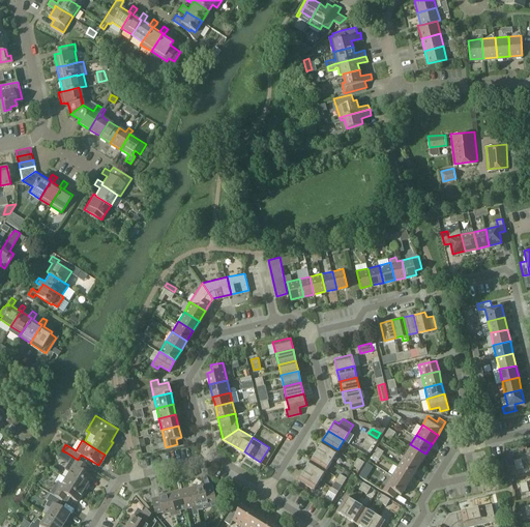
[(331,460),(337,449),(322,440),(316,449),(331,460)]
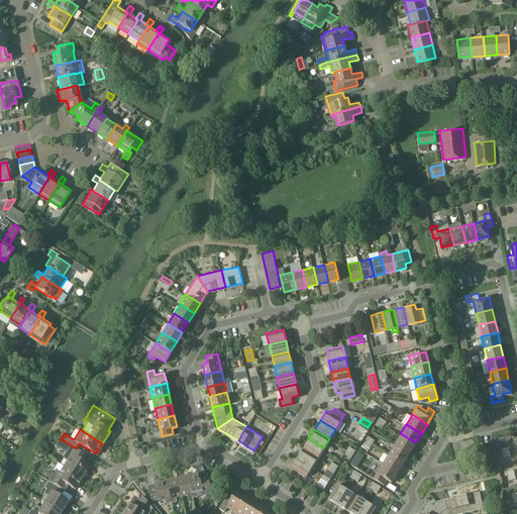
[(409,452),(415,442),(400,433),(394,443),(409,452)]
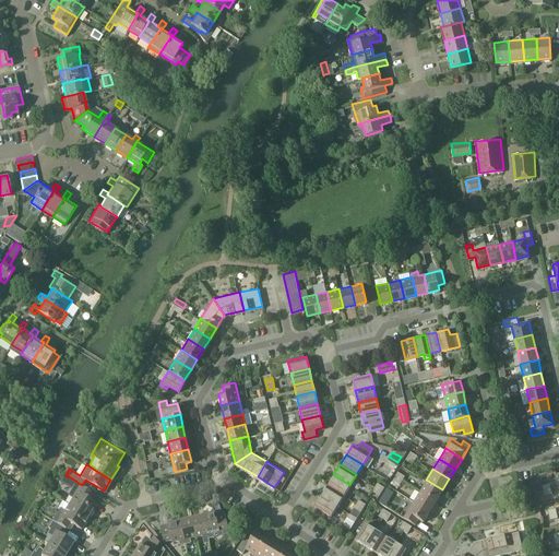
[(343,495),(349,485),(333,474),(326,485),(343,495)]
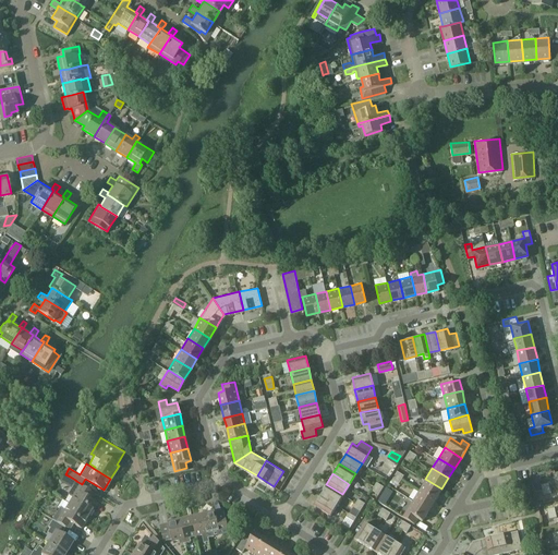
[(356,473),(353,479),(363,486),(367,481),(356,473)]
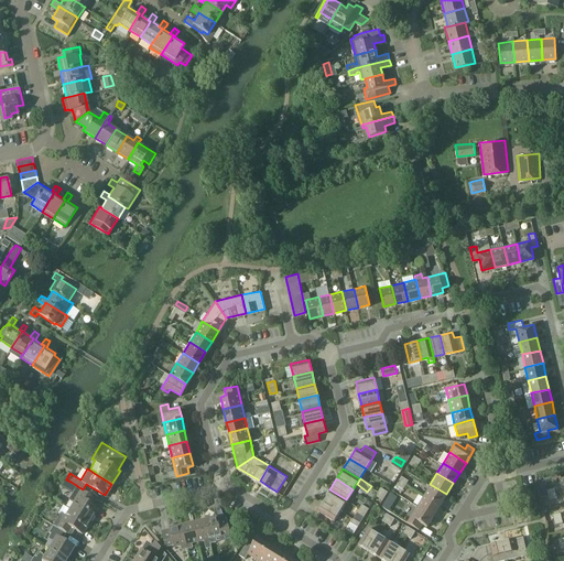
[(440,504),(446,494),(430,484),(424,494),(440,504)]
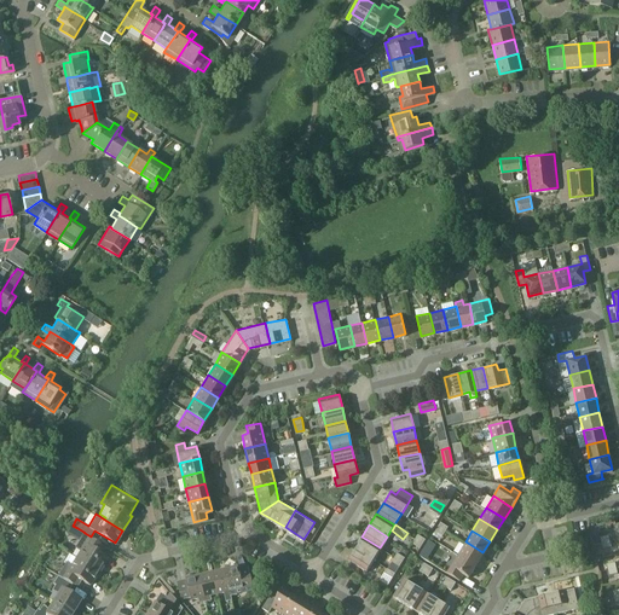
[(81,560),(98,570),(106,557),(100,553),(105,546),(84,533),(80,538),(75,546),(80,549),(75,556),(81,560)]
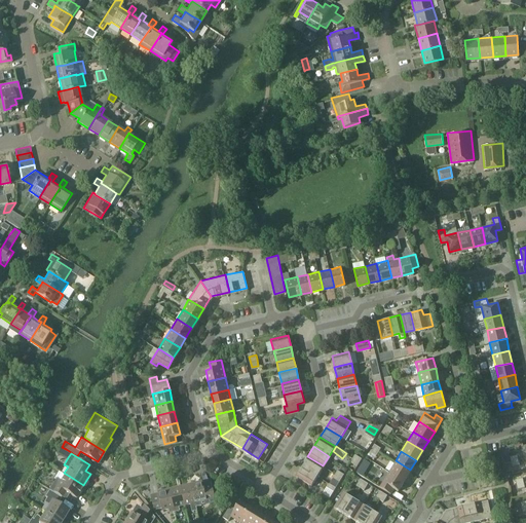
[(317,475),(323,465),(307,456),(302,465),(317,475)]
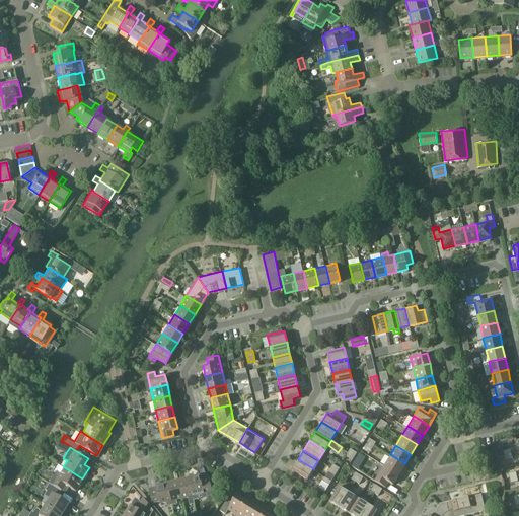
[(399,473),(404,463),(390,454),(384,463),(399,473)]
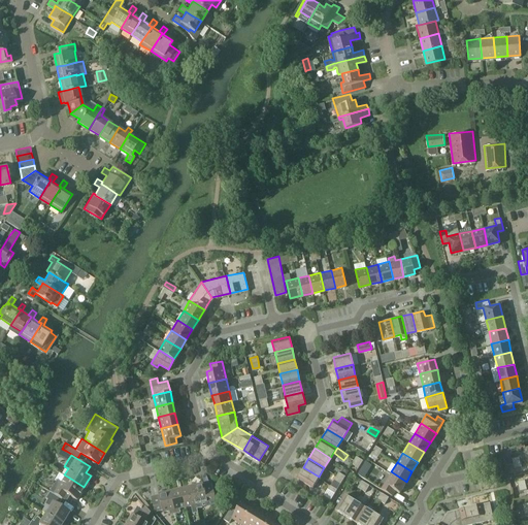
[(312,487),(319,477),(303,467),(297,478),(298,479),(295,484),(311,493),(314,495),(317,491),(314,489),(315,488),(312,487)]
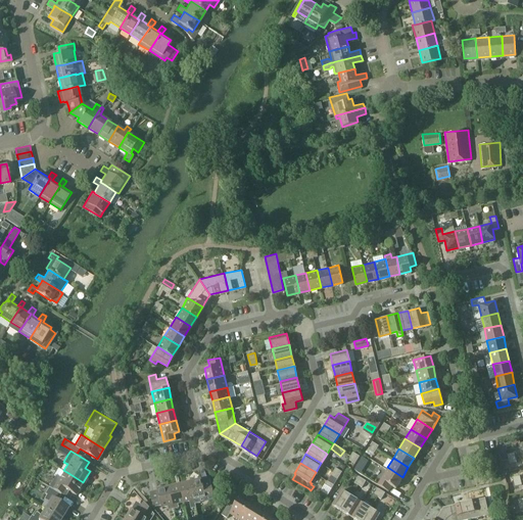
[(55,474),(48,484),(60,491),(60,492),(64,494),(68,489),(76,493),(83,482),(68,473),(63,470),(58,466),(53,473),(55,474)]
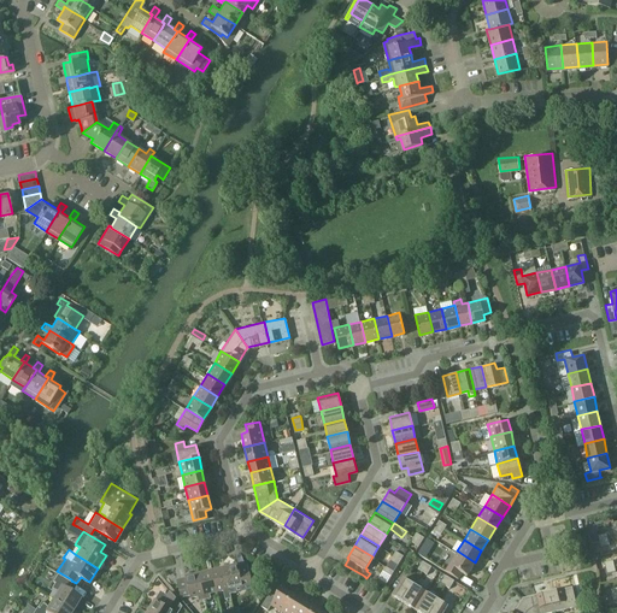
[(466,575),(475,563),(457,550),(446,569),(458,577),(462,571),(466,575)]
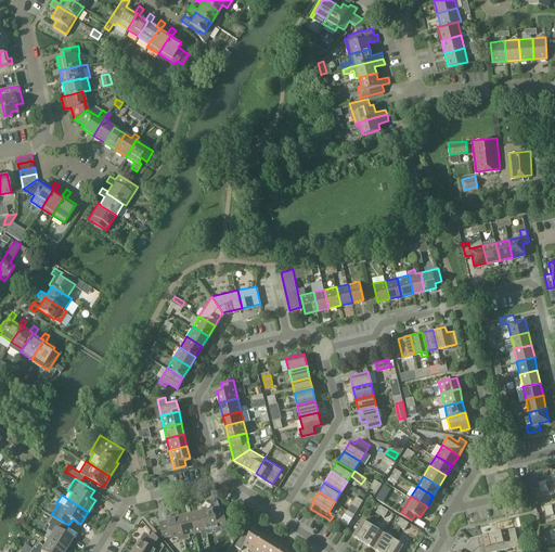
[(202,510),(206,533),(211,531),(210,527),(227,523),(222,505),(202,510)]
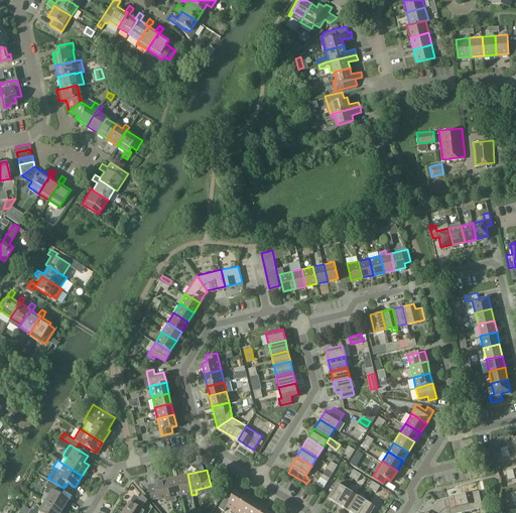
[(192,499),(191,495),(187,474),(176,477),(180,494),(185,492),(187,500),(192,499)]
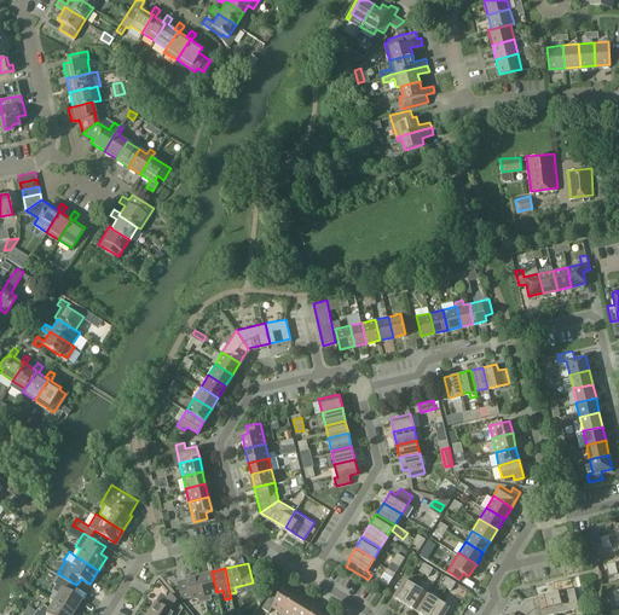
[(210,593),(217,592),(212,572),(198,574),(204,599),(212,598),(210,593)]
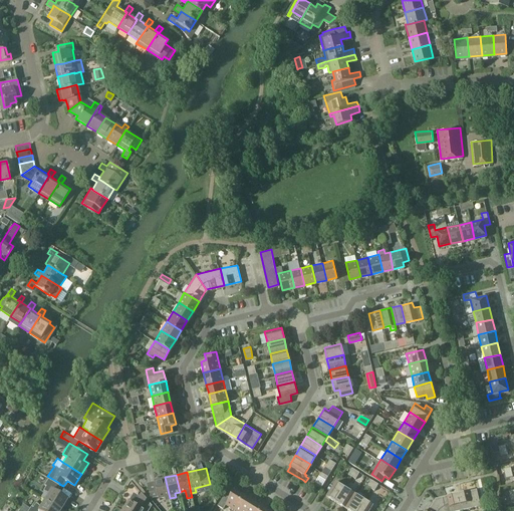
[(56,489),(59,484),(59,483),(47,476),(43,483),(46,484),(43,489),(47,491),(44,497),(60,507),(66,497),(58,492),(59,490),(56,489)]
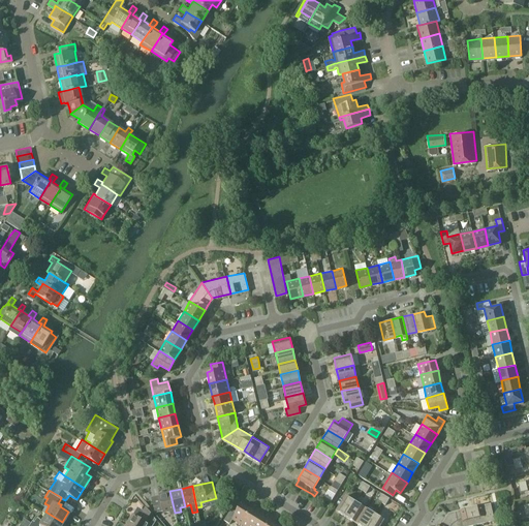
[(169,514),(175,513),(169,491),(152,496),(155,512),(162,509),(162,512),(168,509),(169,514)]
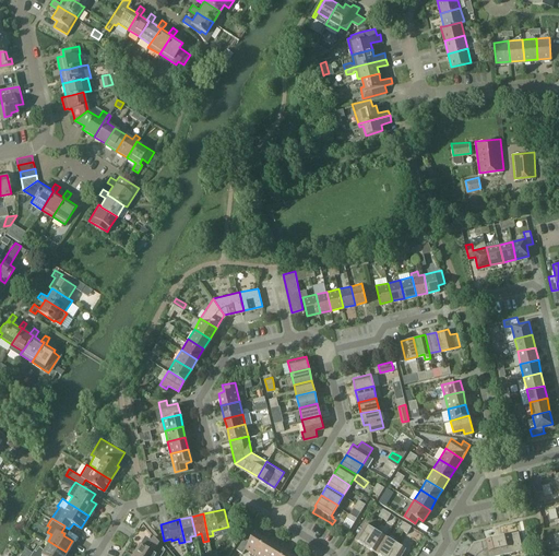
[(366,545),(376,529),(365,522),(355,539),(366,545)]
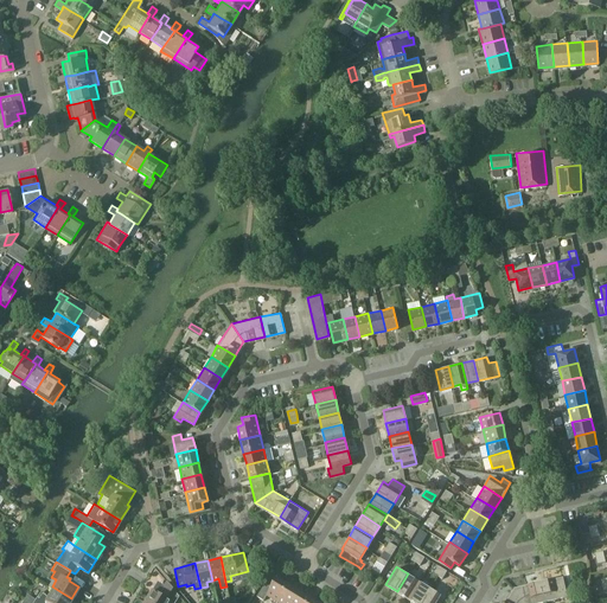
[(408,598),(419,581),(408,573),(397,591),(408,598)]
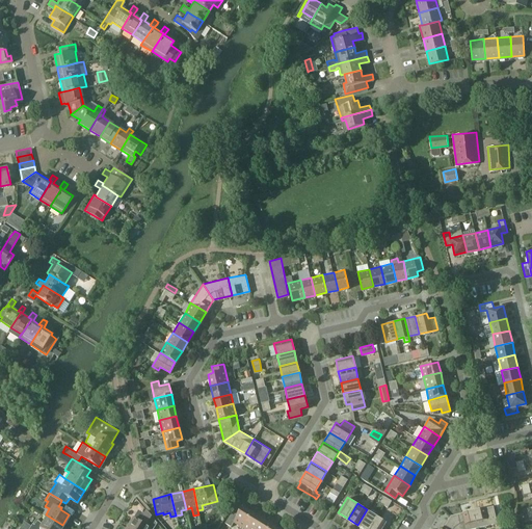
[(474,509),(478,526),(497,522),(493,504),(474,509)]
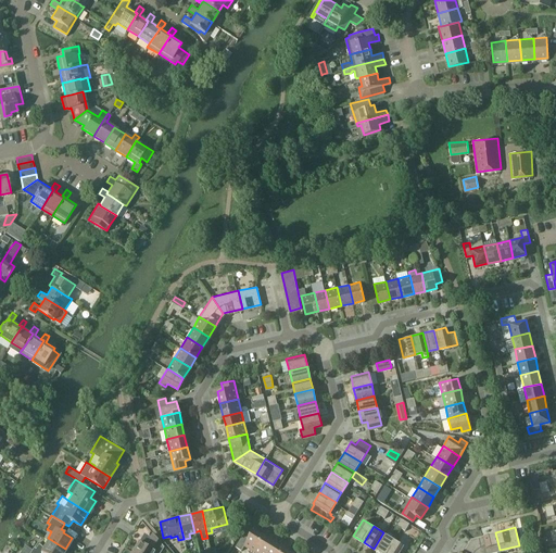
[(254,551),(264,535),(254,528),(249,537),(242,532),(236,544),(241,549),(243,544),(254,551)]
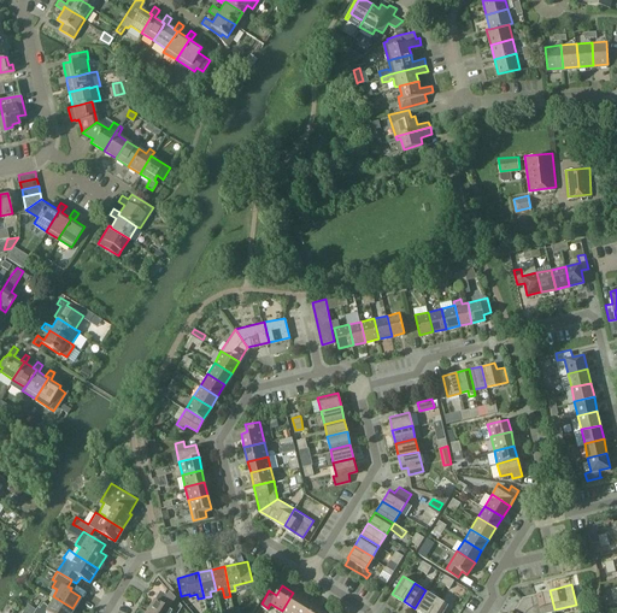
[(154,599),(147,609),(152,612),(170,612),(172,609),(176,612),(182,605),(169,589),(166,593),(160,589),(154,599)]
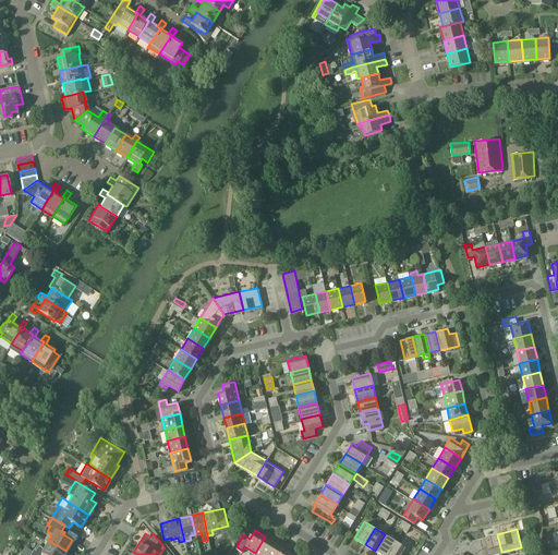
[(383,554),(385,554),(395,540),(385,534),(375,551),(383,554)]
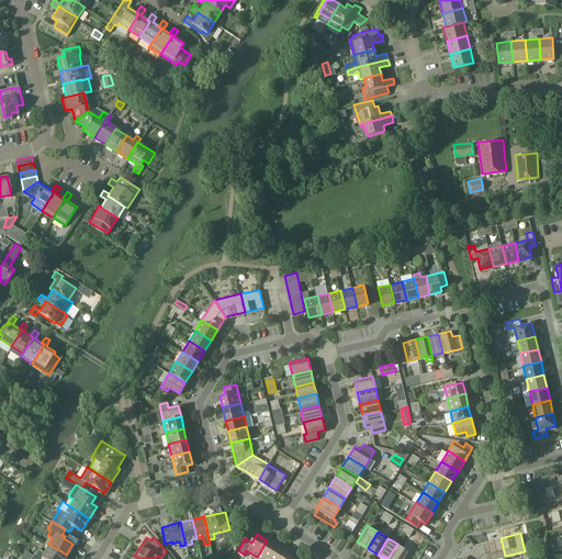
[(487,558),(493,558),(505,556),(501,538),(475,544),(487,558)]
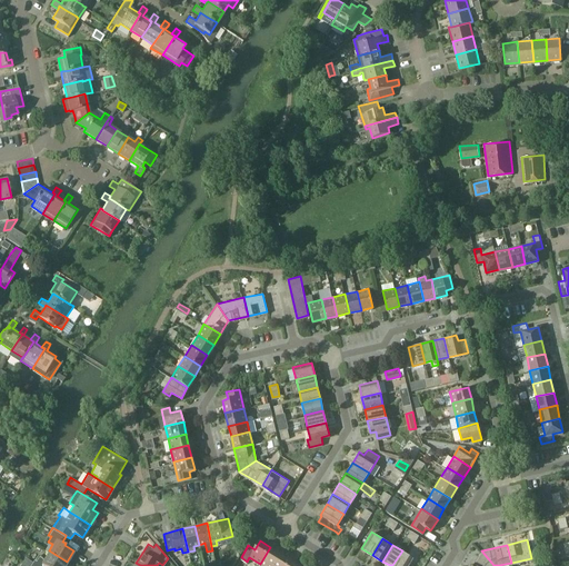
[(263,565),(272,565),(281,554),(270,547),(260,564),(263,565)]
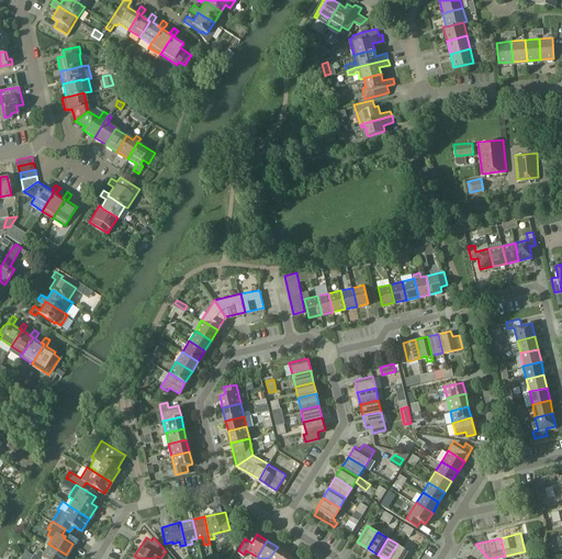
[(63,558),(66,555),(48,544),(43,551),(37,548),(35,552),(33,551),(29,558),(63,558)]
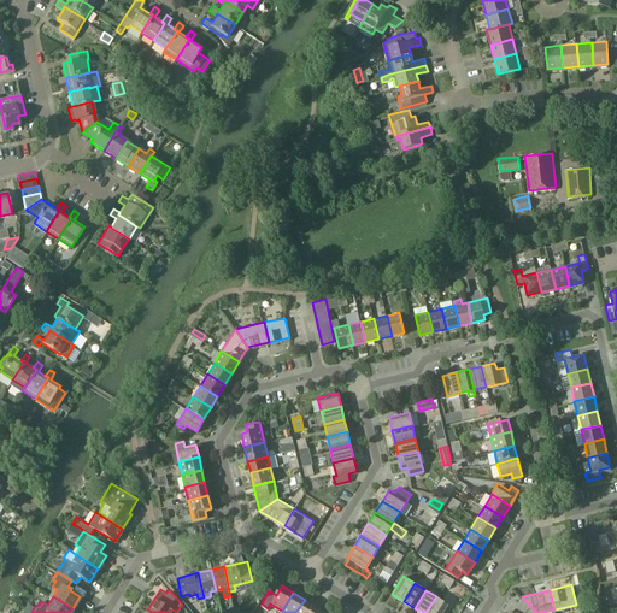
[(436,596),(425,612),(442,612),(448,603),(436,596)]
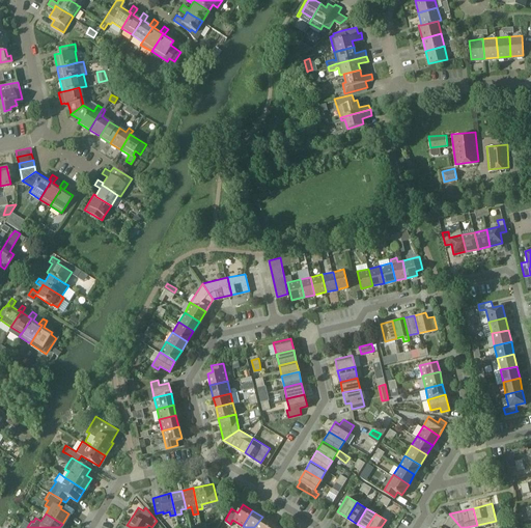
[(460,527),(449,513),(440,527),(460,527)]
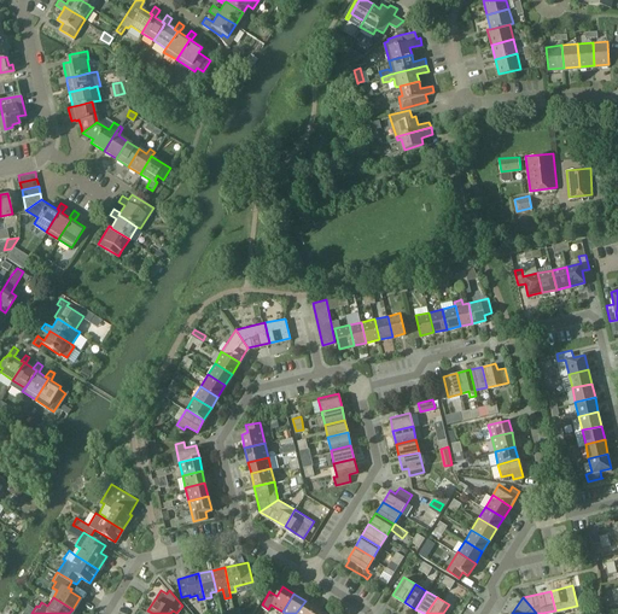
[(312,613),(316,608),(305,601),(296,613),(312,613)]
